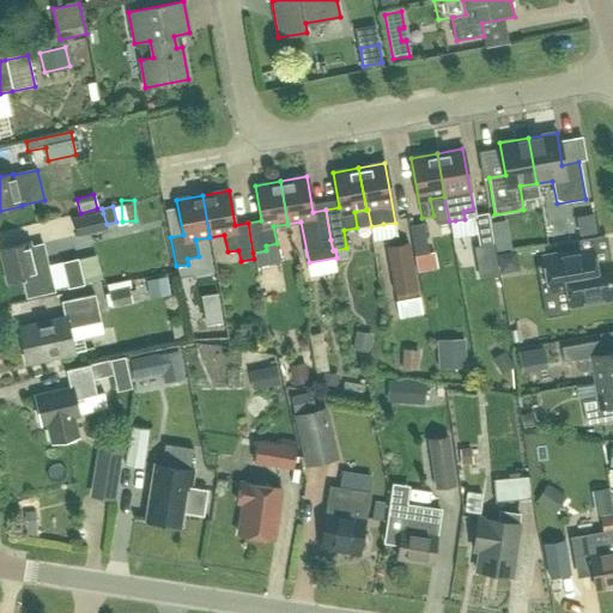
[(474,216),(473,208),(468,210),(463,211),(463,213),(465,219),(455,220),(449,222),(453,238),(477,235),(473,216),(474,216)]
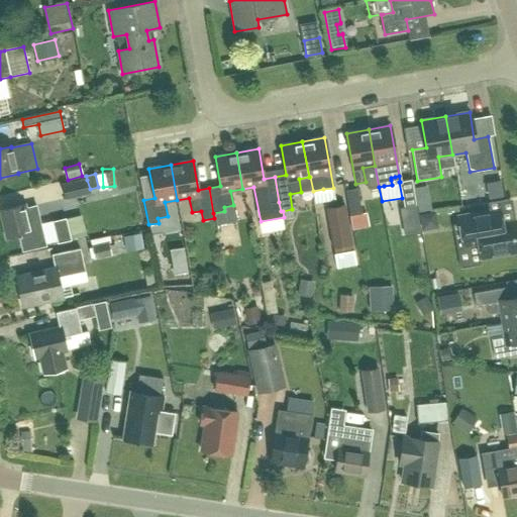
[(91,194),(87,180),(64,186),(67,200),(91,194)]
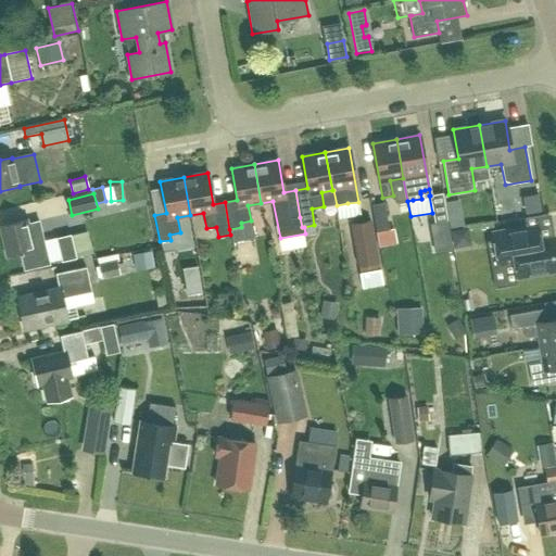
[(442,193),(429,196),(434,223),(446,220),(442,193)]
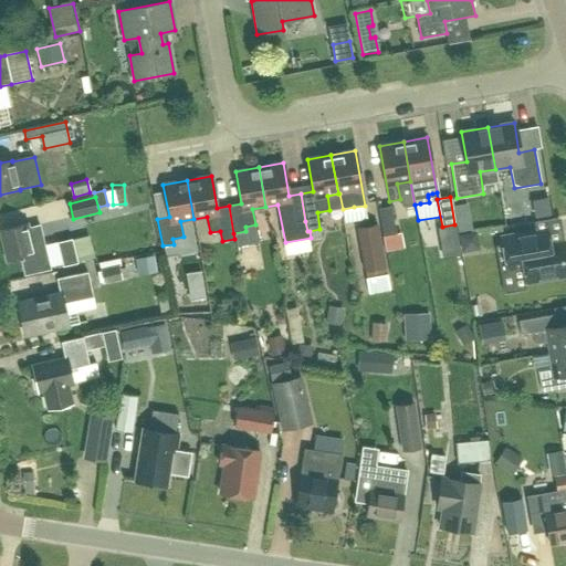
[(378,210),(383,237),(386,252),(404,249),(401,234),(396,236),(391,208),(378,210)]
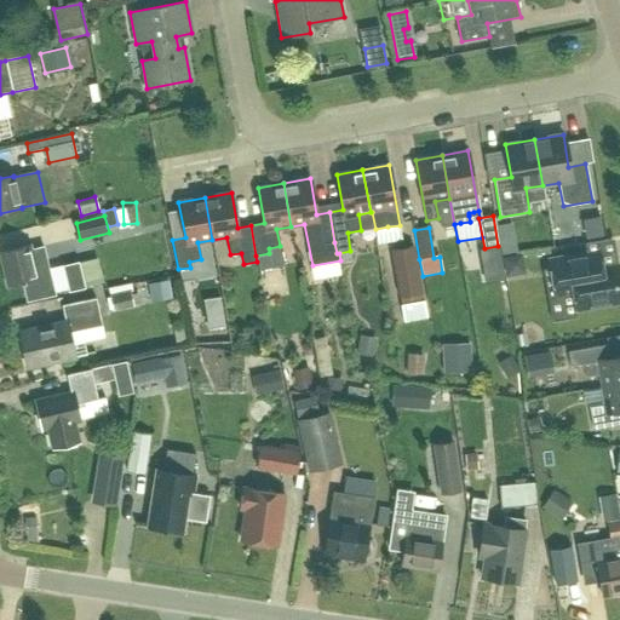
[(499,240),(501,253),(515,251),(514,237),(499,240)]
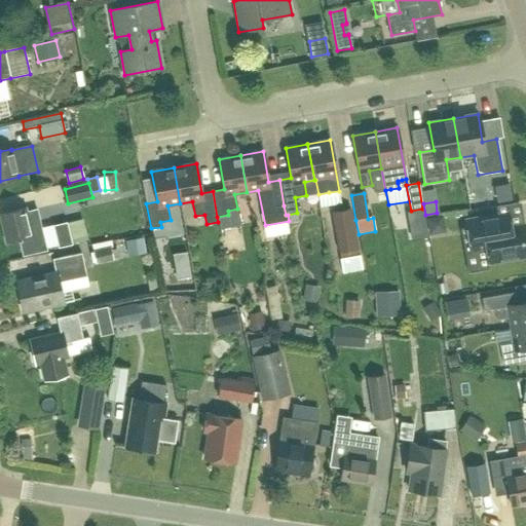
[(360,249),(352,208),(332,211),(340,252),(360,249)]
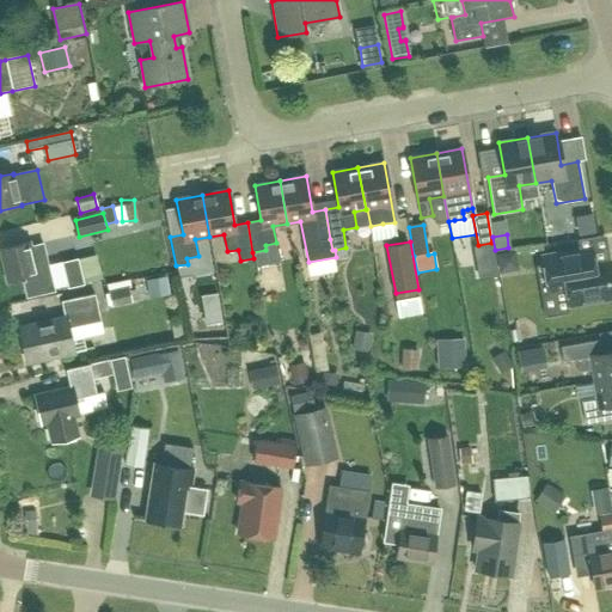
[(31,248),(30,243),(0,250),(0,251),(7,282),(22,279),(26,299),(54,292),(43,245),(31,248)]
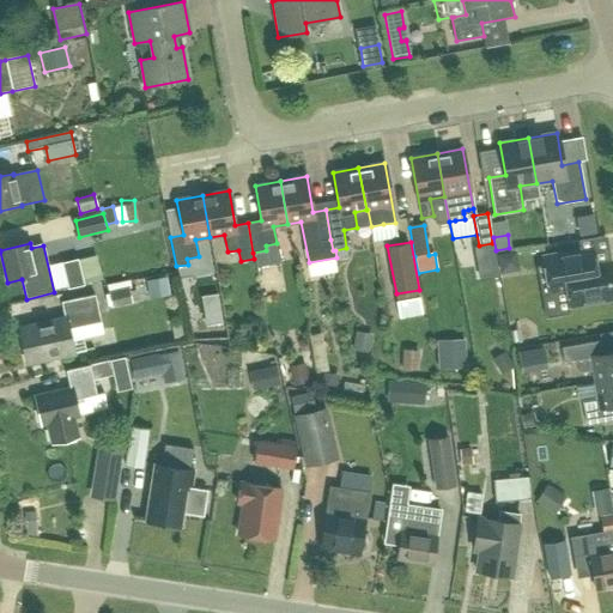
[(569,307),(612,298),(612,273),(611,261),(583,266),(580,249),(541,256),(548,293),(566,290),(569,307)]
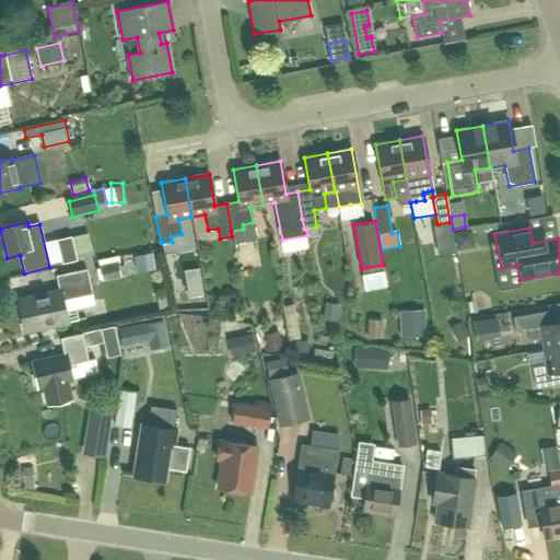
[(469,229),(453,232),(455,249),(466,247),(471,240),(469,229)]
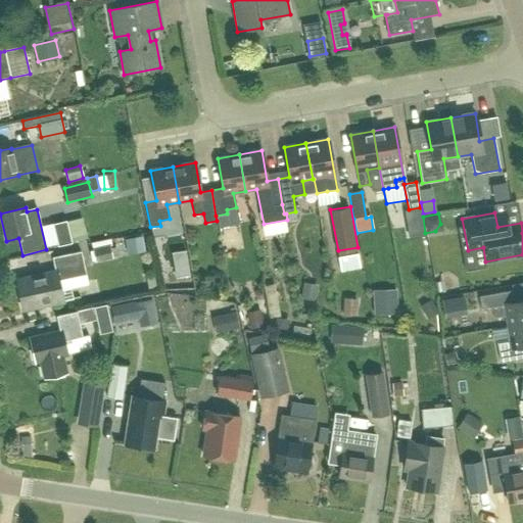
[(72,243),(66,223),(53,226),(58,247),(72,243)]
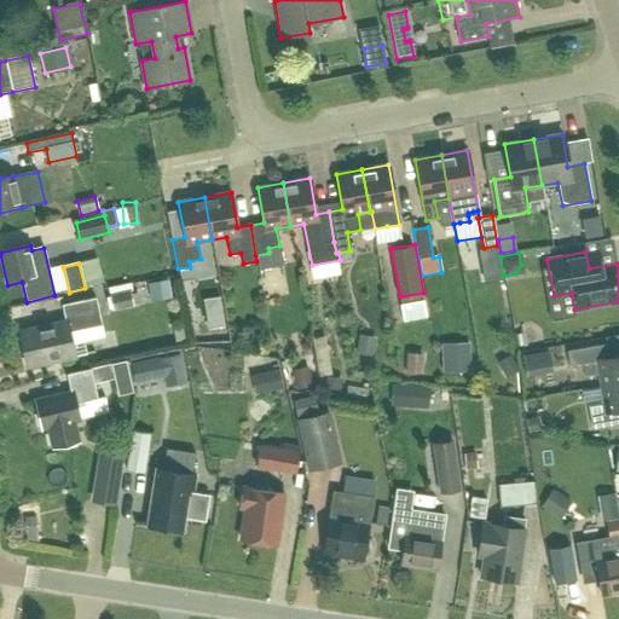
[(149,283),(151,299),(171,295),(167,279),(149,283)]
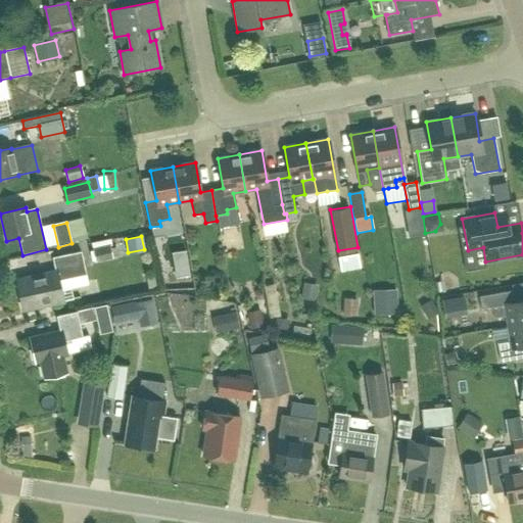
[(96,262),(114,257),(111,245),(94,248),(96,262)]
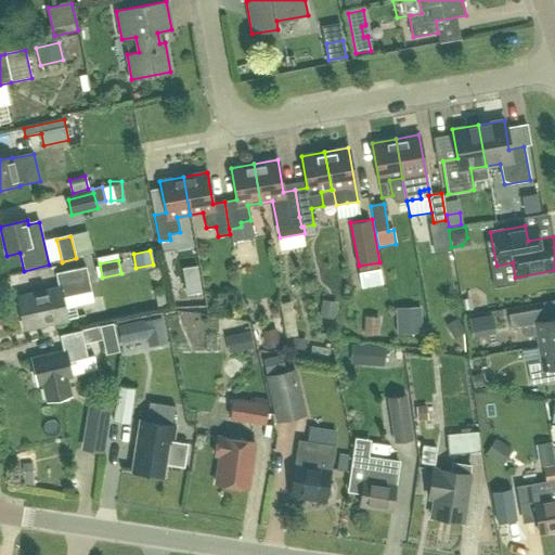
[(387,263),(364,266),(366,283),(389,281),(387,263)]
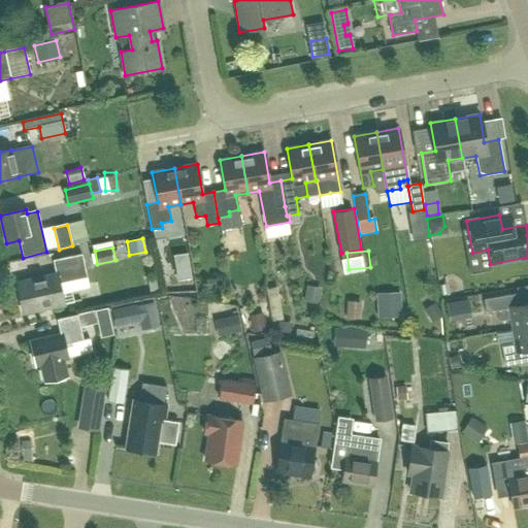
[(173,255),(177,281),(191,278),(187,253),(173,255)]
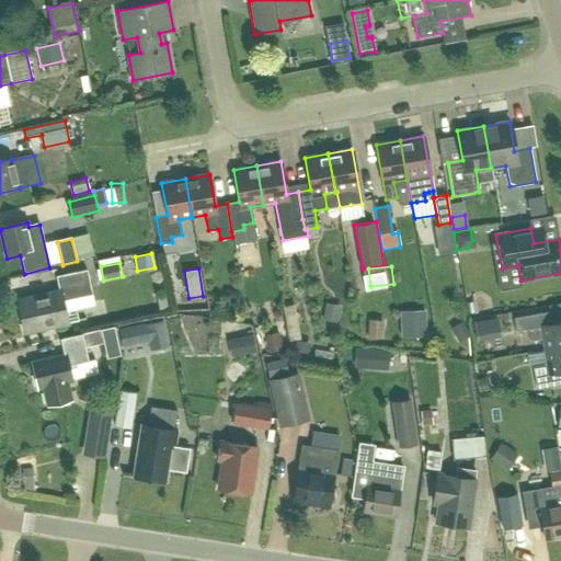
[(68,323),(64,301),(92,295),(87,271),(56,277),(59,292),(18,300),(25,332),(68,323)]
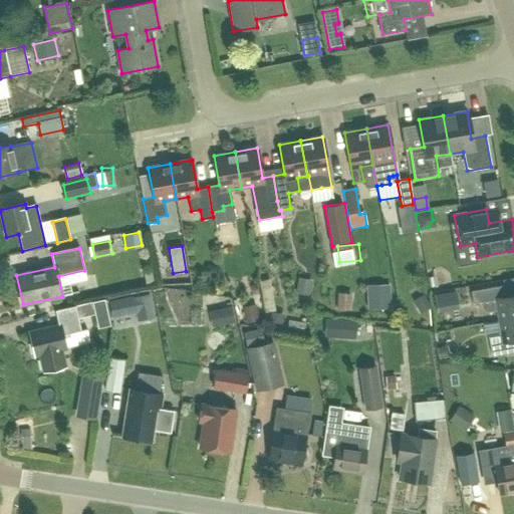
[(296,292),(309,295),(311,283),(298,281),(296,292)]
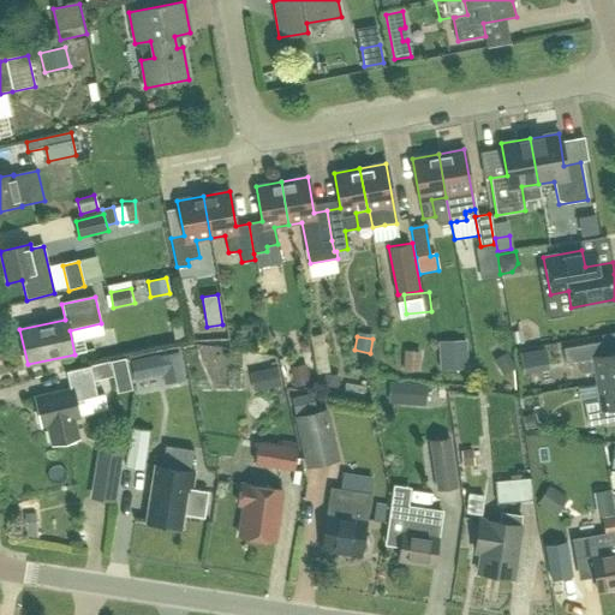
[(578,366),(584,371),(595,369),(597,383),(614,380),(614,353),(605,356),(603,341),(562,348),(566,363),(577,362),(578,366)]
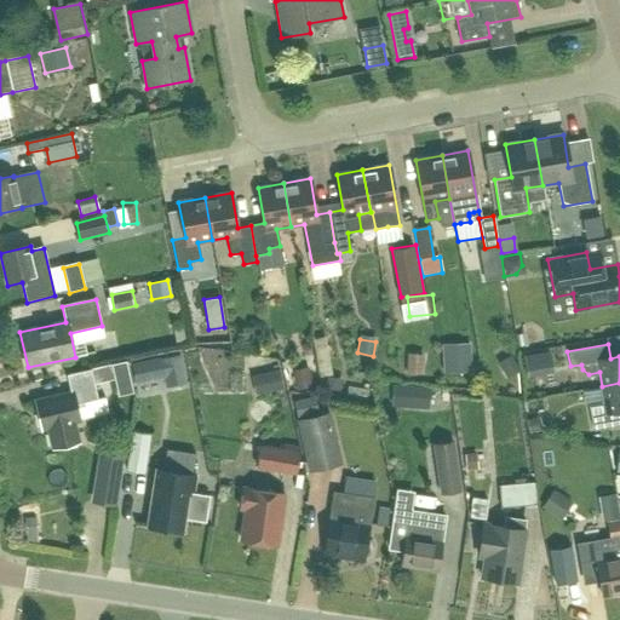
[(470,351),(442,352),(442,373),(470,372),(470,351)]
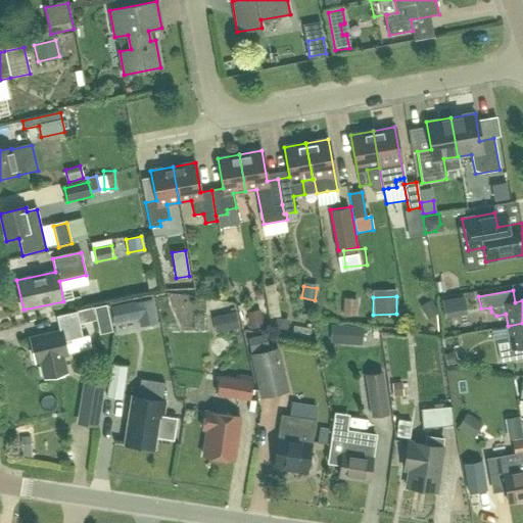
[(136,301),(141,326),(156,323),(152,298),(136,301)]
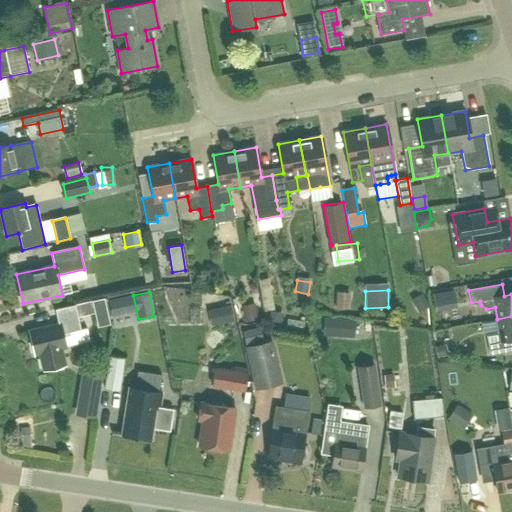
[(336,296),(335,307),(348,309),(350,297),(336,296)]
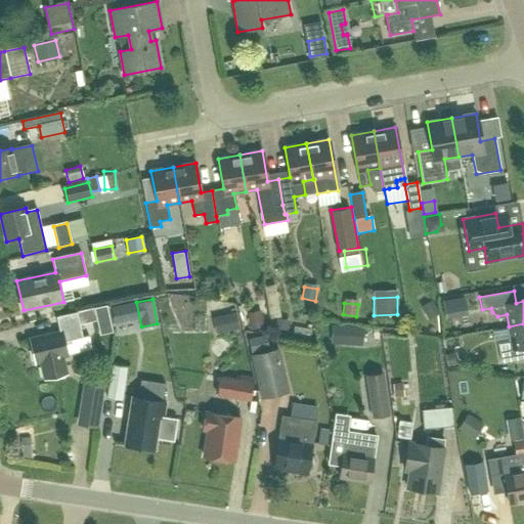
[(422,310),(427,319),(438,313),(433,304),(422,310)]
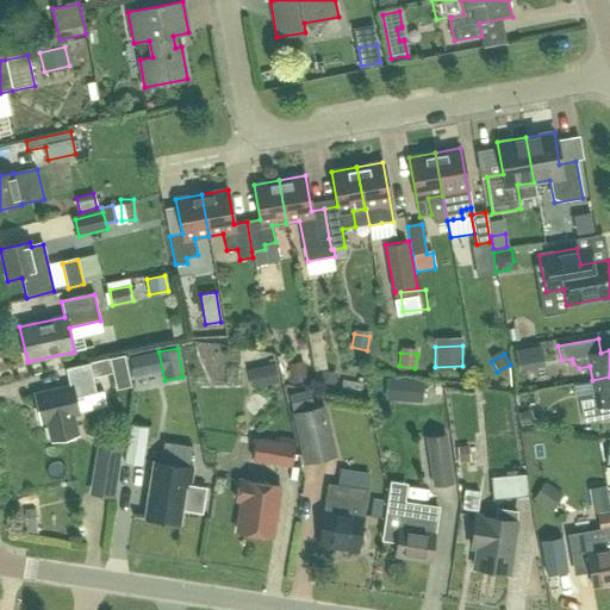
[(109,359),(89,363),(93,378),(94,378),(112,373),(109,359)]
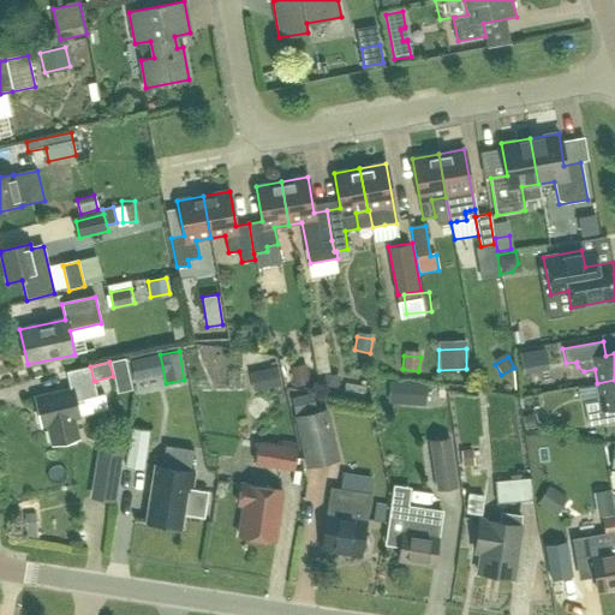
[(79,417),(76,401),(97,396),(94,381),(90,366),(66,371),(70,388),(35,396),(41,425),(47,424),(52,445),(79,439),(75,418),(79,417)]
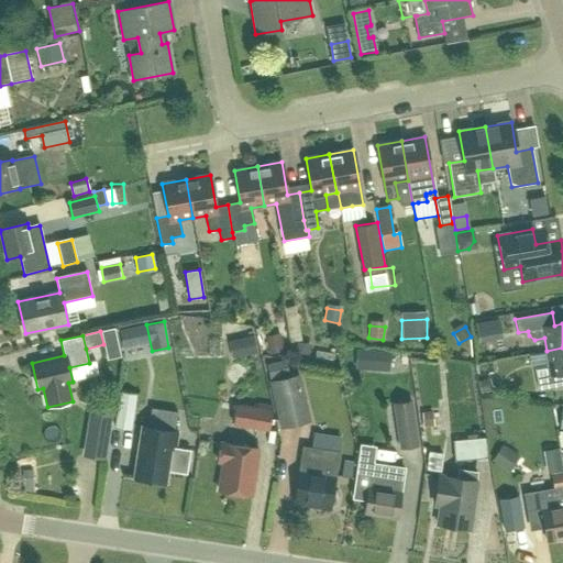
[(267,339),(271,353),(283,350),(279,335),(267,339)]
